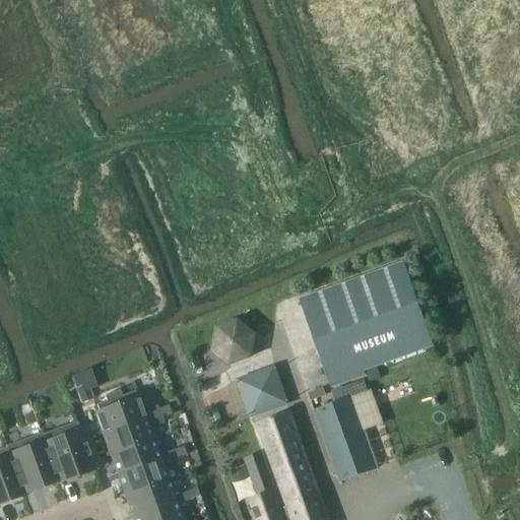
[(302,302),(320,353),(330,384),(333,382),(335,386),(365,377),(363,371),(433,346),(432,343),(408,279),(403,265),(302,302)]
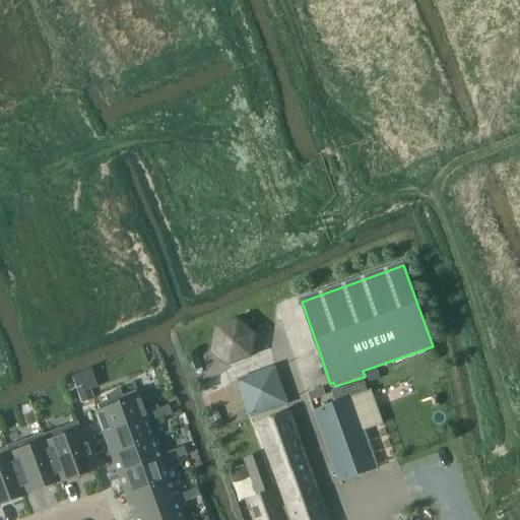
[(215,328),(212,352),(231,367),(253,358),(256,334),(238,319),(215,328)]
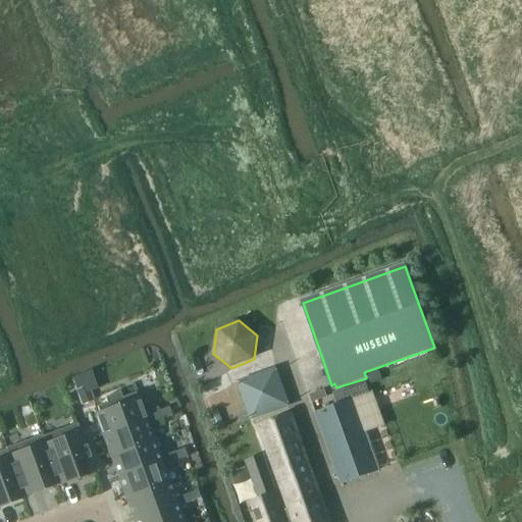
[(251,422),(291,408),(276,368),(238,382),(251,422)]
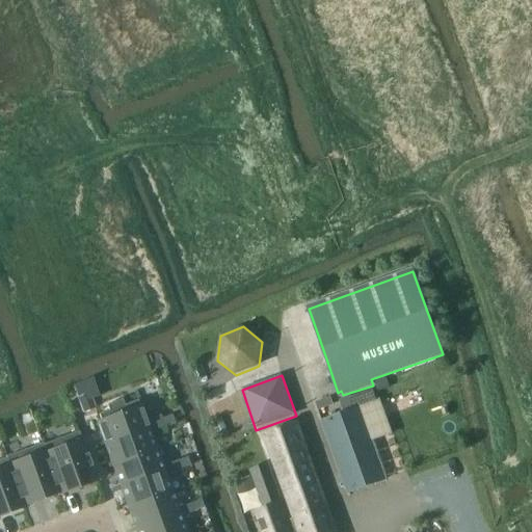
[(354,408),(377,400),(374,390),(350,397),(354,408)]
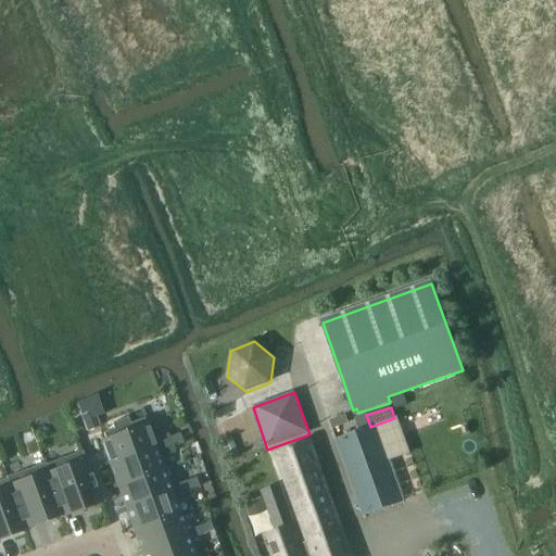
[(79,414),(86,431),(97,427),(91,409),(79,414)]
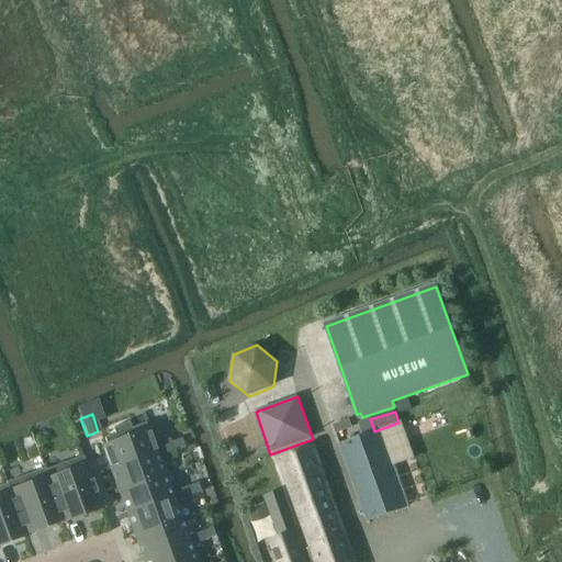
[(105,445),(101,446),(110,469),(159,450),(156,444),(148,422),(131,428),(128,423),(113,428),(115,434),(103,438),(105,445)]
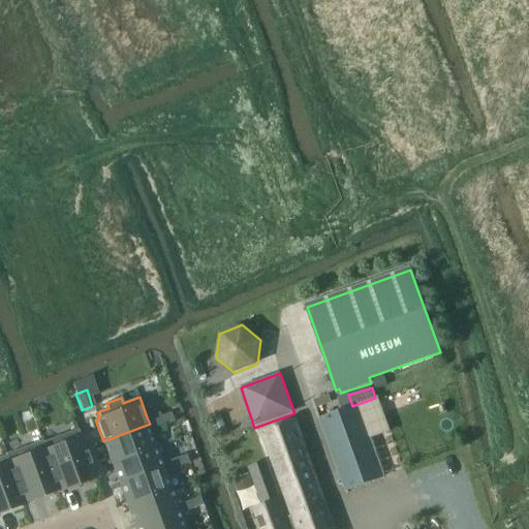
[(330,415),(319,418),(330,447),(346,492),(383,475),(358,406),(330,415)]
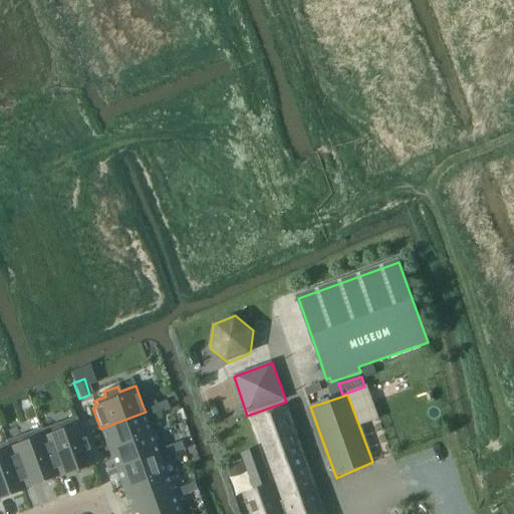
[(156,401),(143,406),(146,412),(150,411),(151,416),(160,413),(158,405),(156,401)]
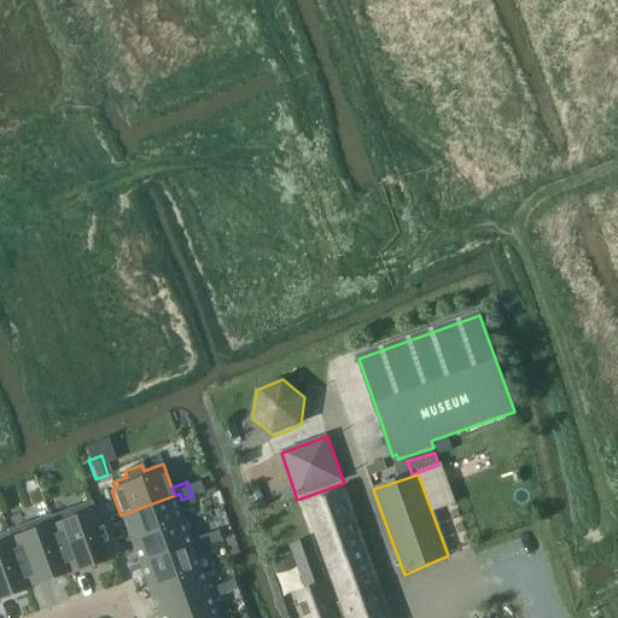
[(200,482),(190,487),(192,496),(204,491),(200,482)]
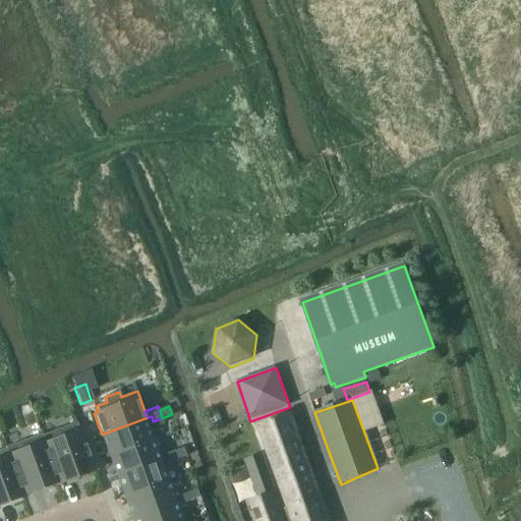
[(286,505),(291,520),(331,520),(292,413),(258,425),(286,505)]
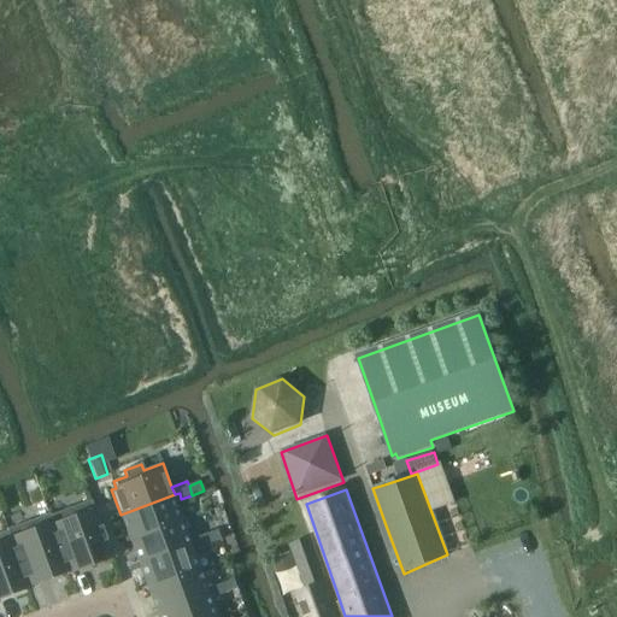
[(175,494),(121,515),(129,539),(183,519),(175,494)]
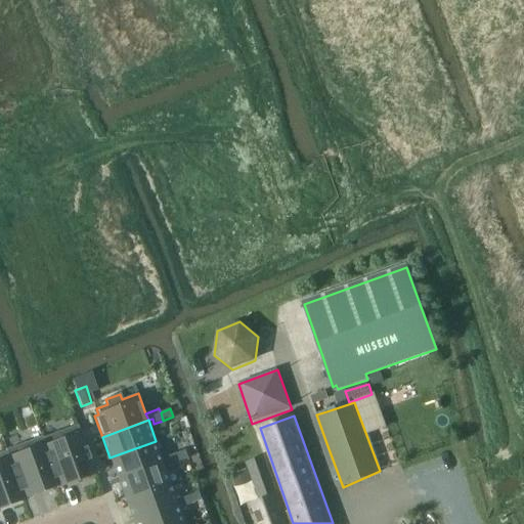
[(78,426),(44,438),(61,487),(97,474),(82,431),(80,431),(78,426)]
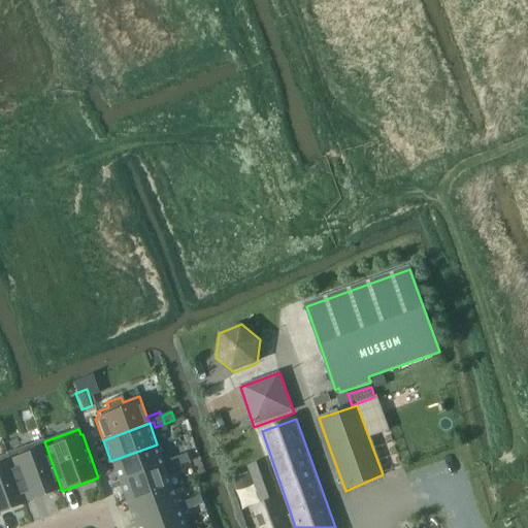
[(43,440),(7,454),(26,503),(62,491),(44,441),(43,441),(43,440)]
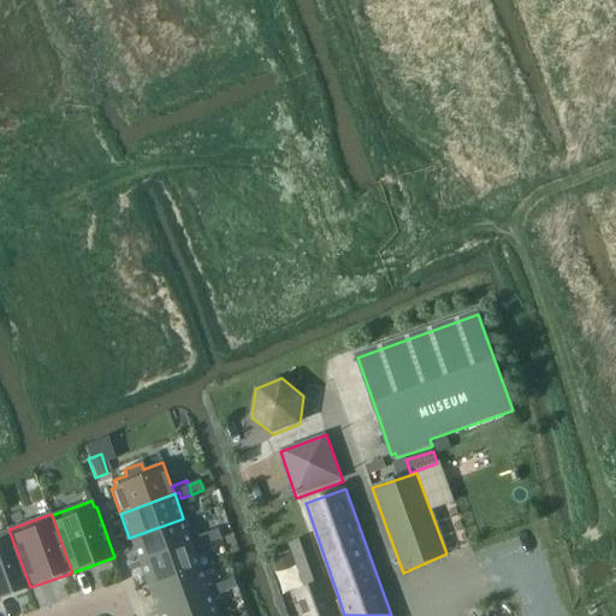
[(183,519),(129,538),(138,563),(191,543),(183,519)]
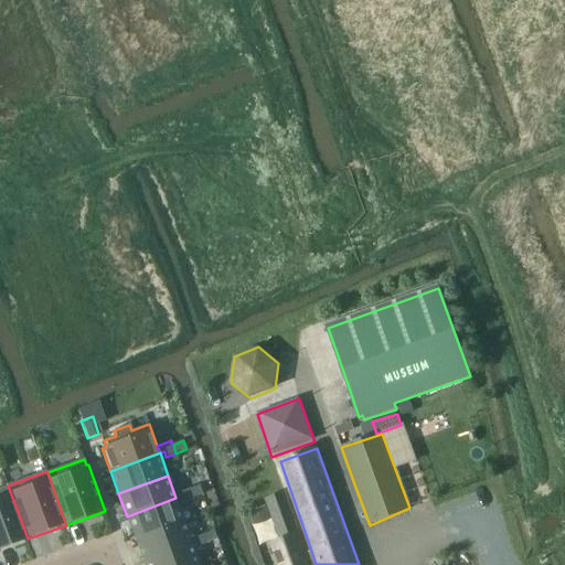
[(0,488),(0,548),(28,539),(8,486),(0,488)]
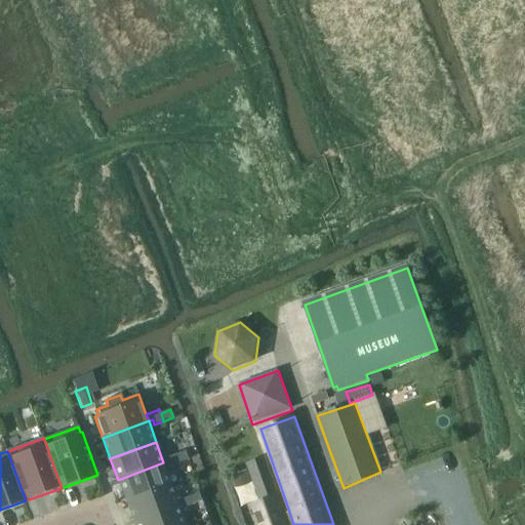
[(185,451),(175,454),(178,462),(188,459),(185,451)]
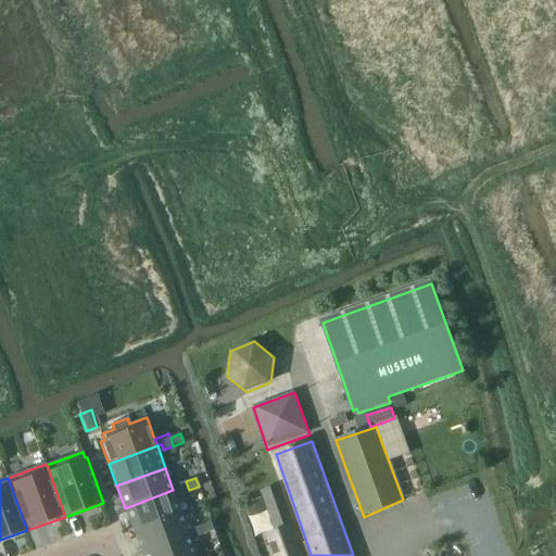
[(186,481),(176,484),(179,493),(189,490),(186,481)]
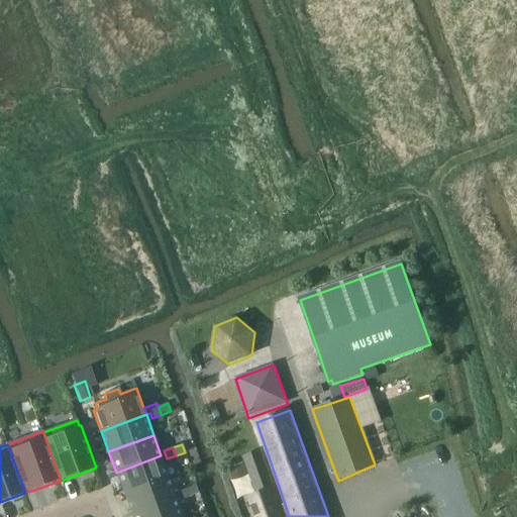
[(289,516),(284,501),(280,502),(276,488),(275,488),(261,450),(247,455),(242,456),(249,477),(256,495),(249,498),(255,516),(289,516)]
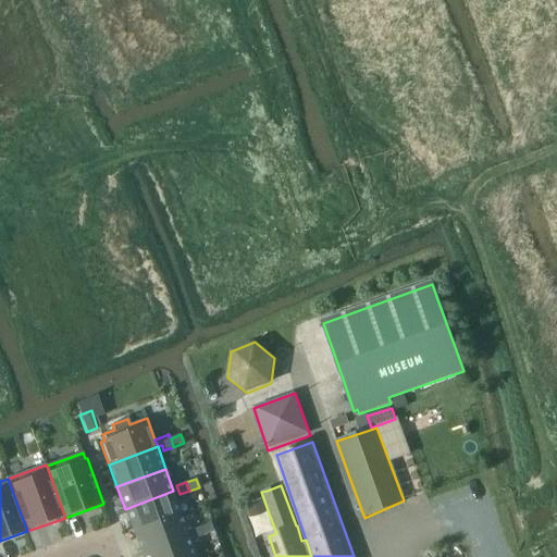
[(173,491),(125,509),(133,531),(182,514),(173,491)]
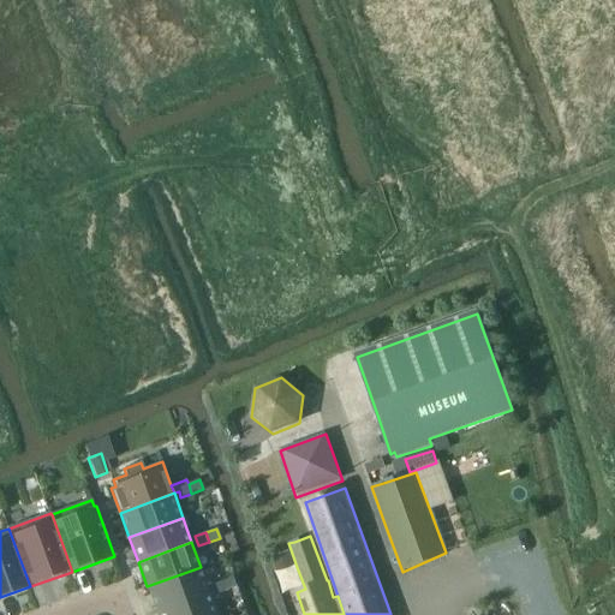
[(278,571),(294,563),(290,550),(273,557),(278,571)]
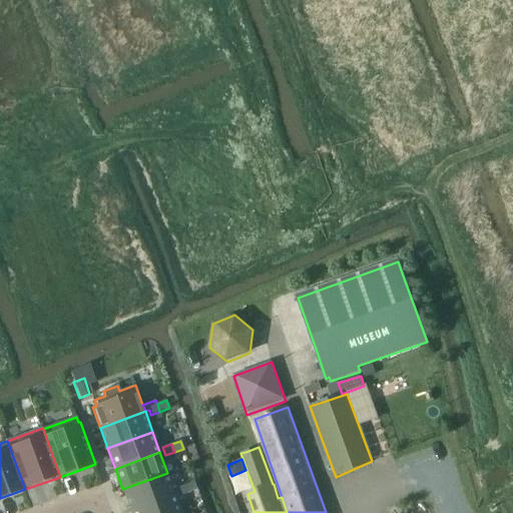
[(167,473),(122,489),(129,510),(174,493),(167,473)]
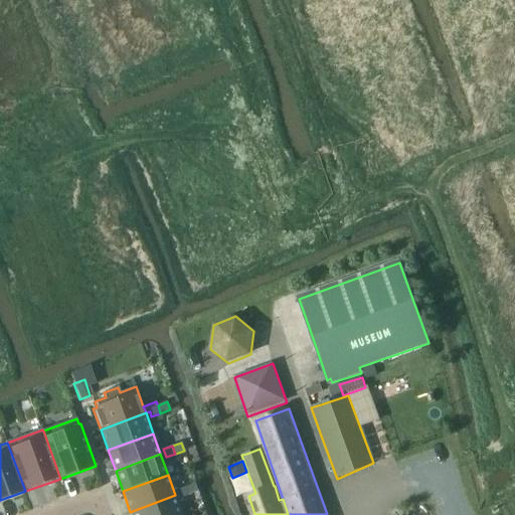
[(196,484),(187,487),(190,495),(199,492),(196,484)]
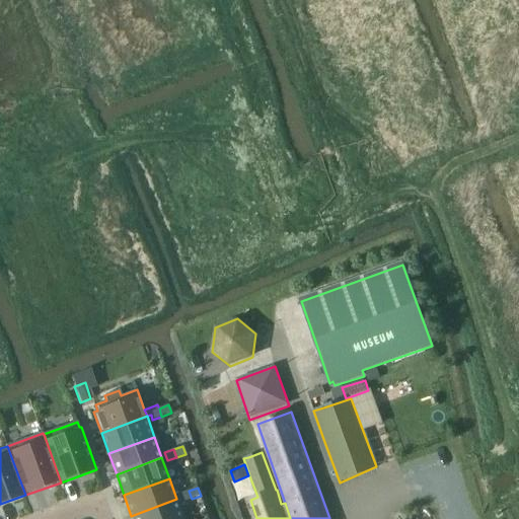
[(189,491),(179,494),(182,502),(192,499),(189,491)]
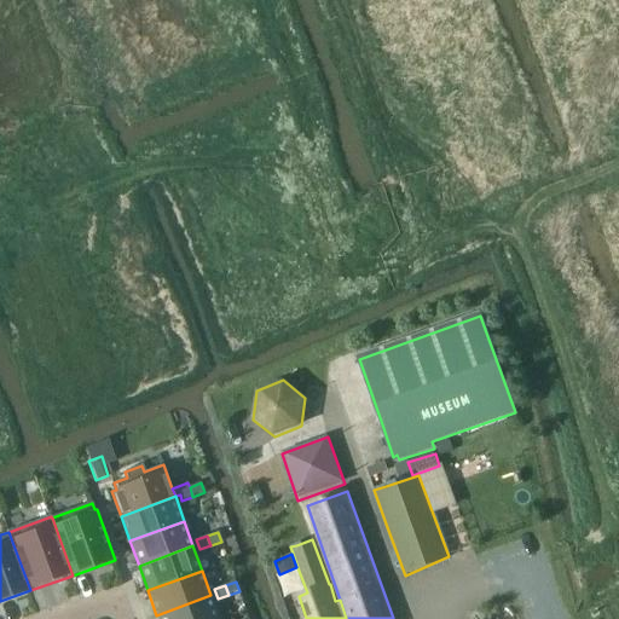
[(219,618),(210,595),(156,615),(157,618),(219,618)]
